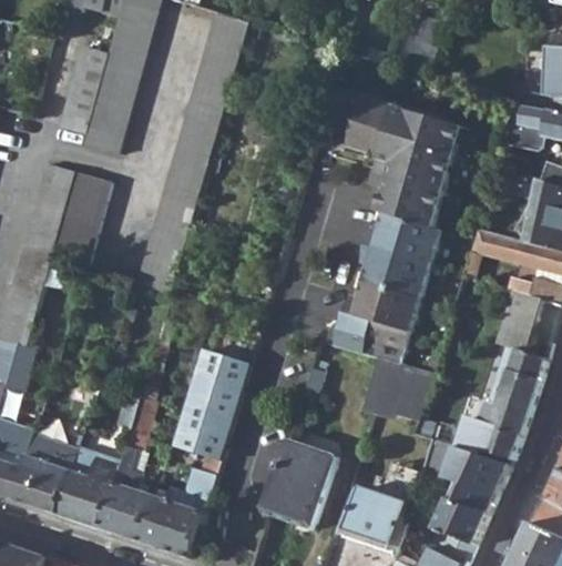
[(83,6),(118,14),(121,0),(62,0),(60,8),(81,13),(83,6)]
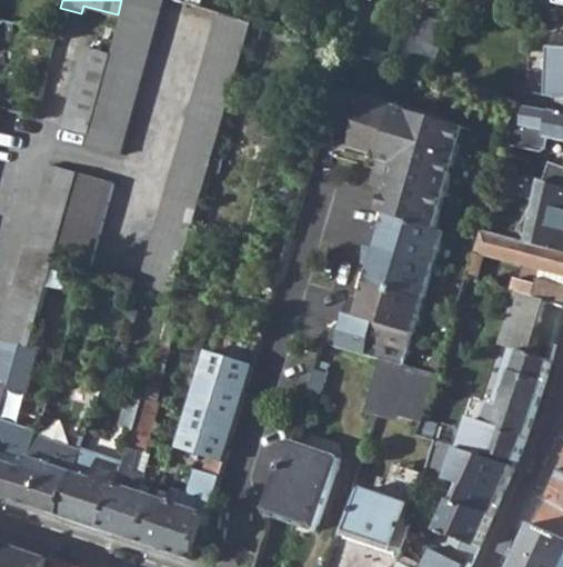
[(83,142),(119,152),(160,0),(121,0),(118,15),(107,56),(84,136),(83,142)]
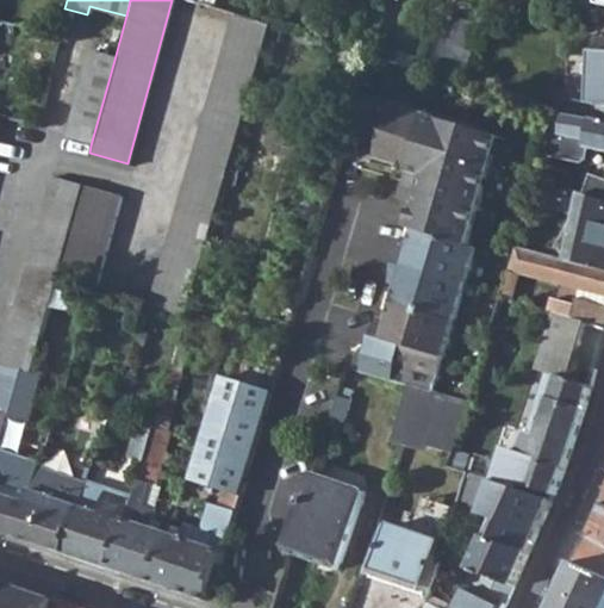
[(231,13),(147,301),(182,311),(268,24),(231,13)]
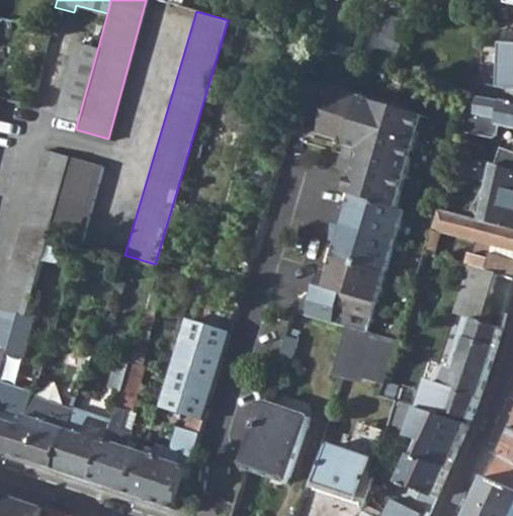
[(370,66),(390,72),(405,22),(378,15),(369,49),(375,50),(370,66)]
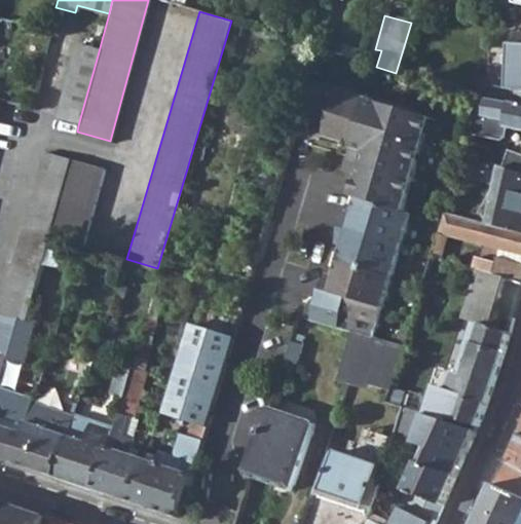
[(520,103),(520,31),(511,31),(509,62),(514,63),(512,90),(501,84),(479,81),(476,92),(478,94),(520,103)]
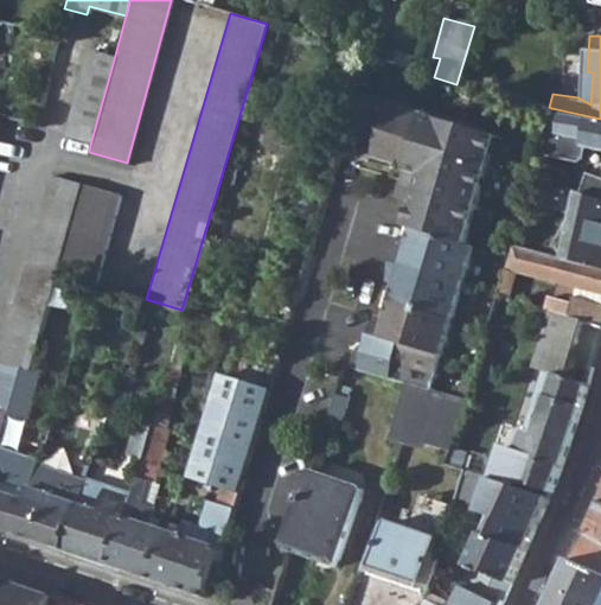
[(63,135),(90,145),(114,59),(87,50),(63,135)]
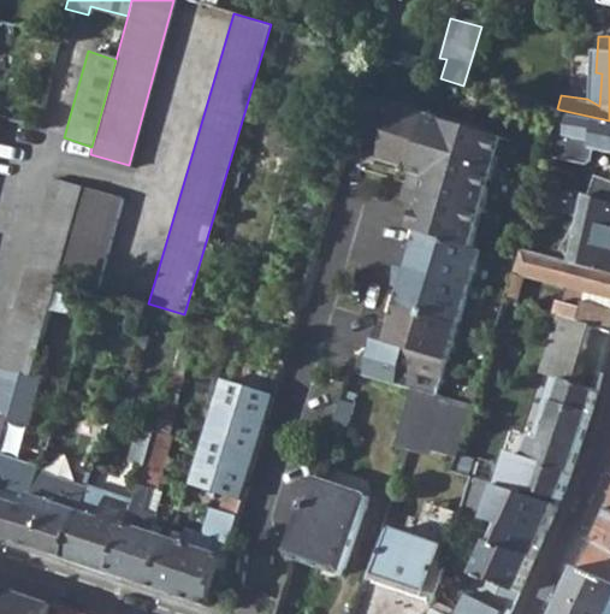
[(412,167),(427,113),(375,99),(371,114),(354,110),(343,147),(357,152),(357,158),(374,163),(378,158),(412,167)]
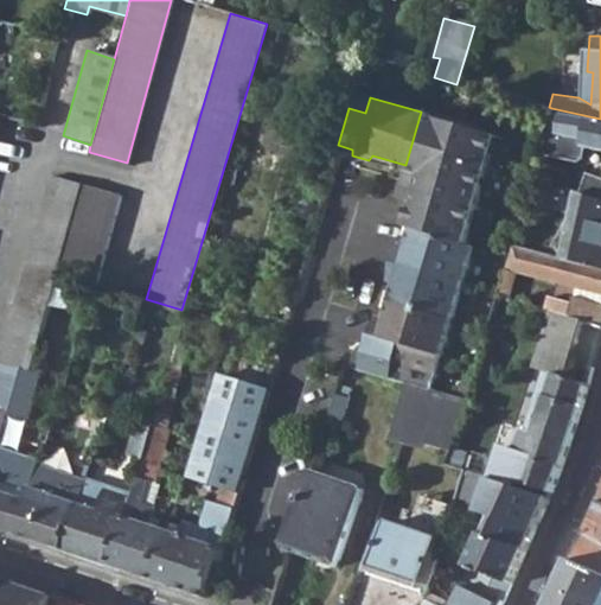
[(600,150),(600,119),(551,108),(530,178),(557,186),(564,158),(555,157),(561,135),(583,139),(582,146),(600,150)]
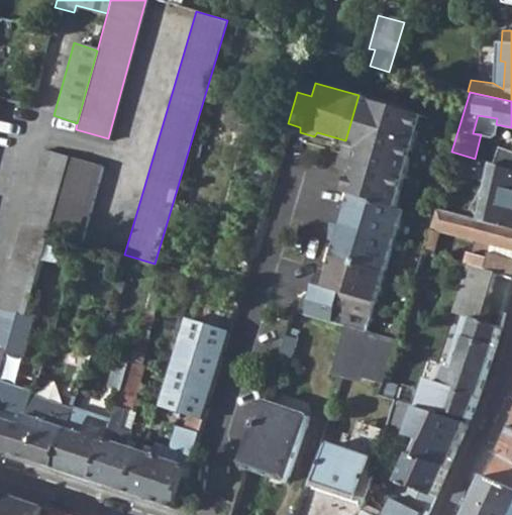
[(348,192),(401,207),(427,115),(359,95),(345,140),(338,168),(351,172),(345,191),(348,192)]
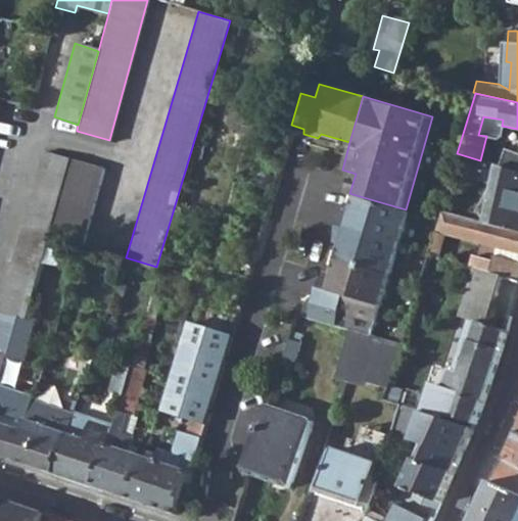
[(0,313),(12,316),(24,318),(68,158),(42,152),(0,300),(0,313)]
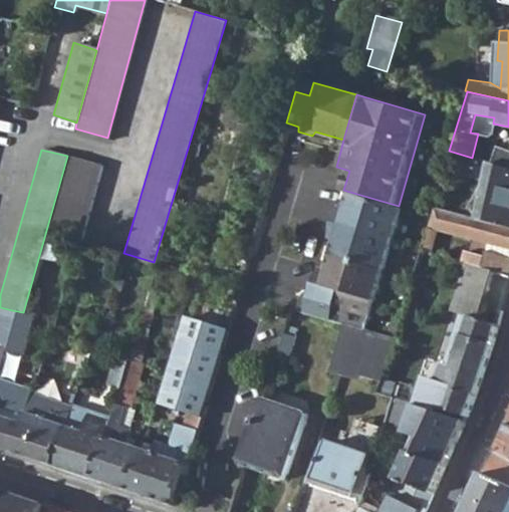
[(508,170),(490,164),(478,218),(508,226),(508,170)]
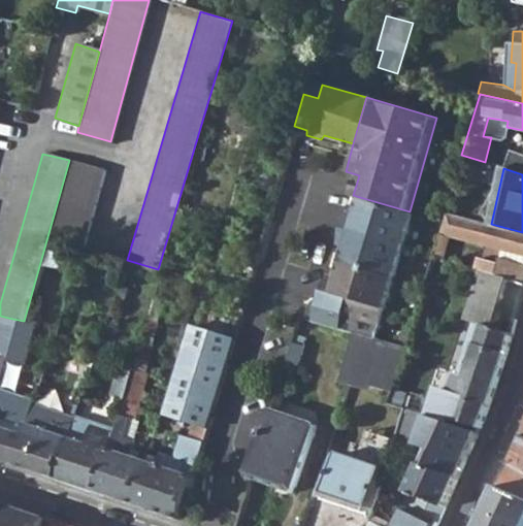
[(337,226),(400,244),(410,211),(356,196),(352,211),(341,208),(337,226)]
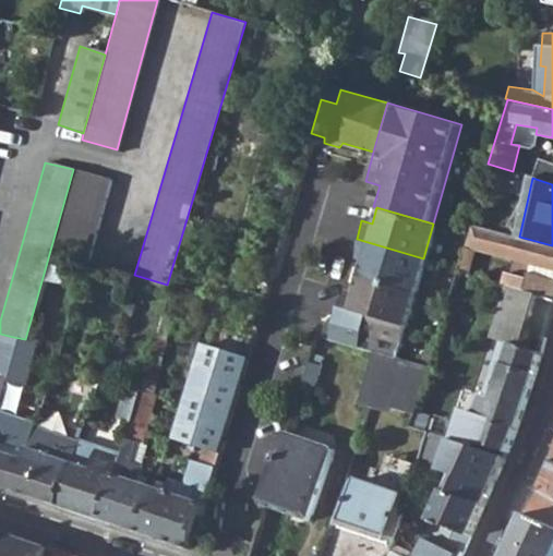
[(552,267),(552,245),(519,237),(470,222),(464,243),(552,267)]
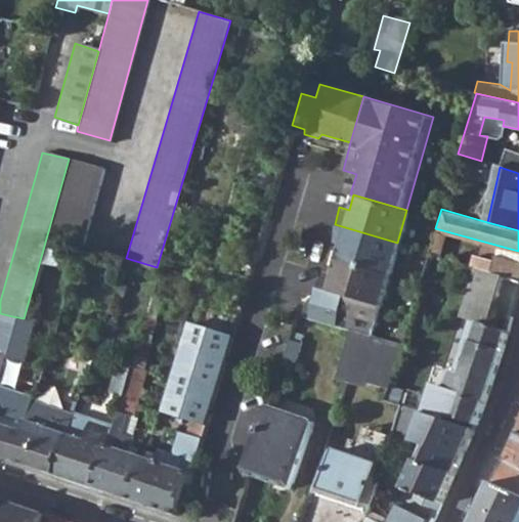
[(336,259),(388,273),(397,243),(335,224),(330,241),(340,244),(336,259)]
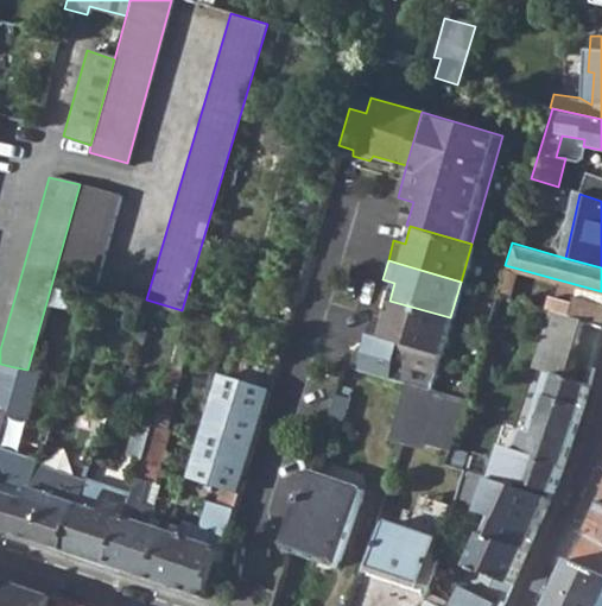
[(600,324),(601,314),(601,303),(571,296),(570,303),(546,297),(544,309),(549,310),(580,319),(600,324)]
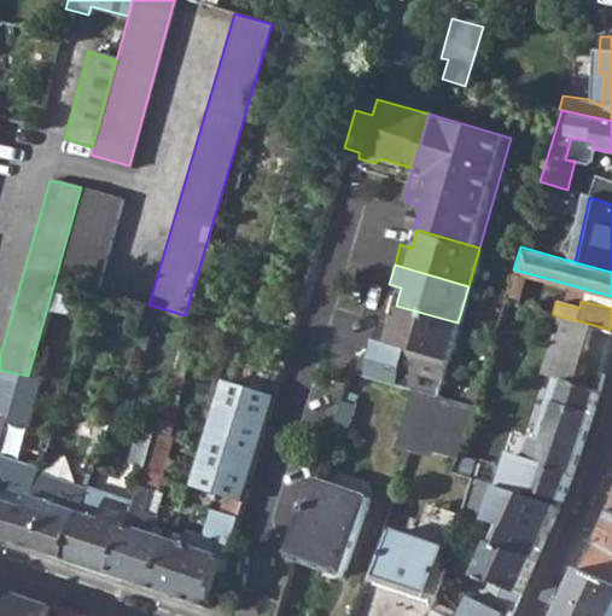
[(377,340),(447,359),(458,323),(396,306),(390,324),(377,320),(373,338),(377,340)]
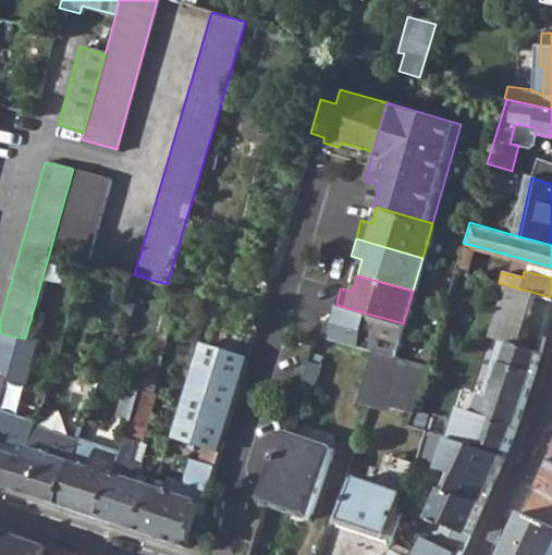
[(516,344),(531,292),(503,284),(487,335),(498,338),(473,412),(482,416),(512,426),(536,350),(516,344)]
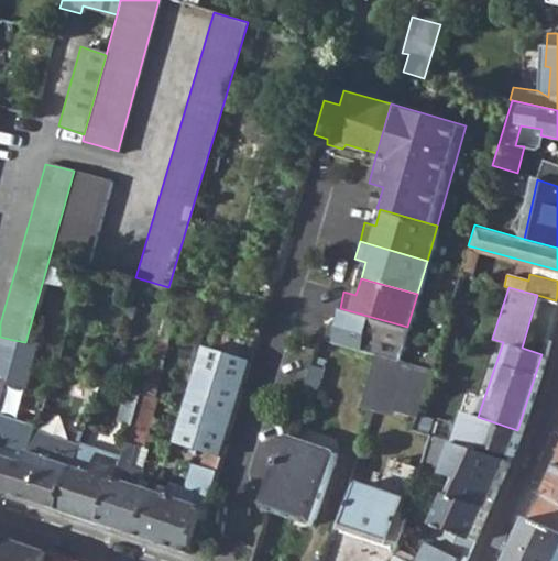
[(373,353),(397,361),(407,327),(343,309),(340,323),(335,322),(331,340),(373,353)]
